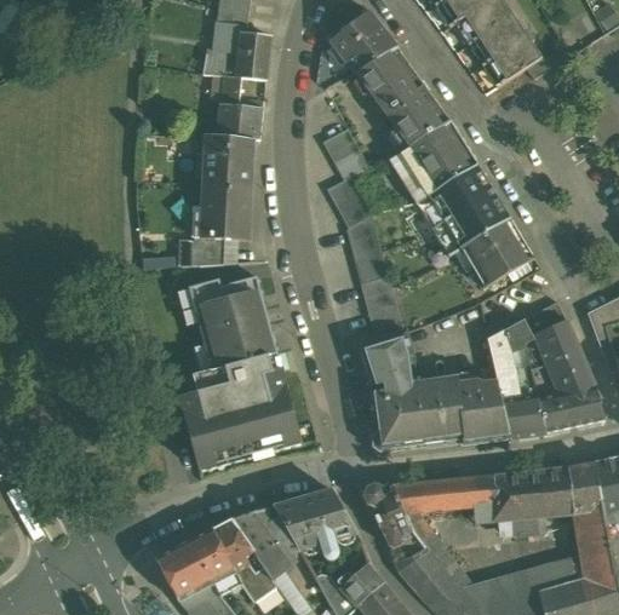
[(219,0),(218,7),(247,11),(248,0),(219,0)]
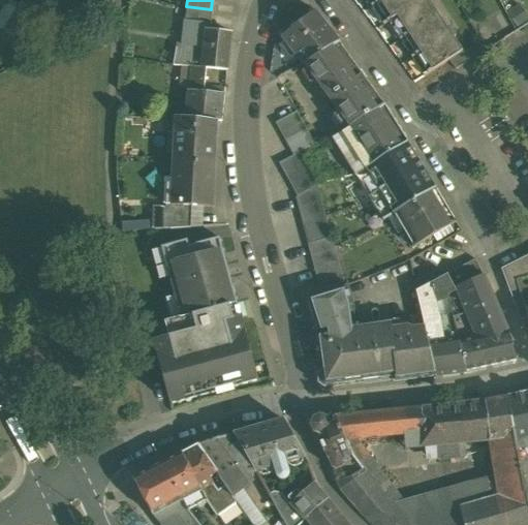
[(399,35),(437,10),(430,0),(371,0),(369,1),(382,22),(387,19),(399,35)]
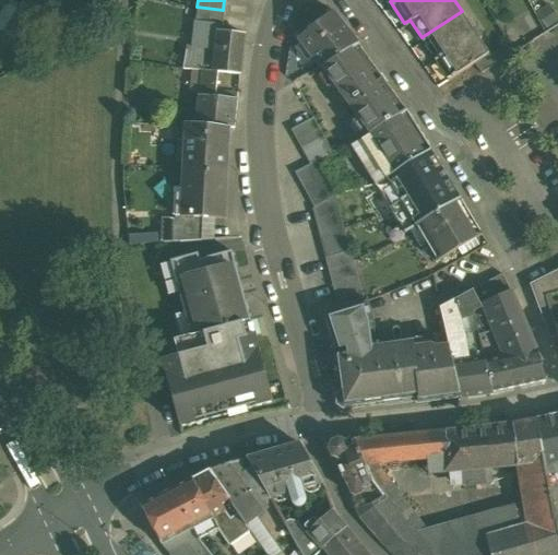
[(223,10),(197,7),(196,19),(221,25),(223,10)]
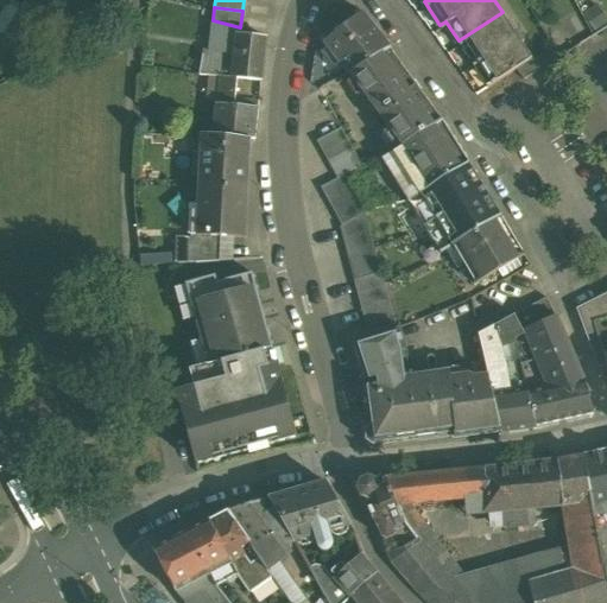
[(360,10),(322,39),(347,70),(389,45),(360,10)]
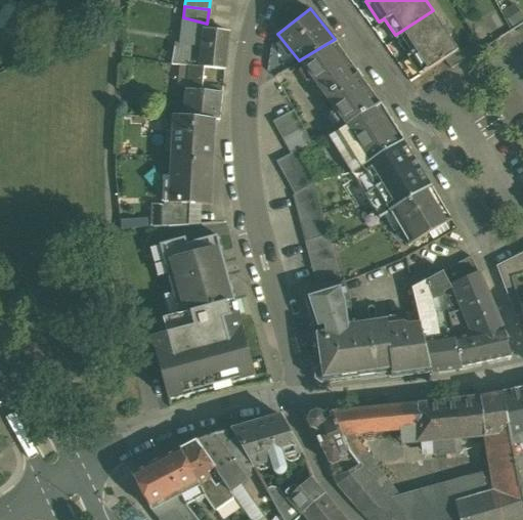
[(433,10),(395,35),(419,73),(443,57),(456,48),(448,35),(450,34),(444,24),(442,25),(433,10)]
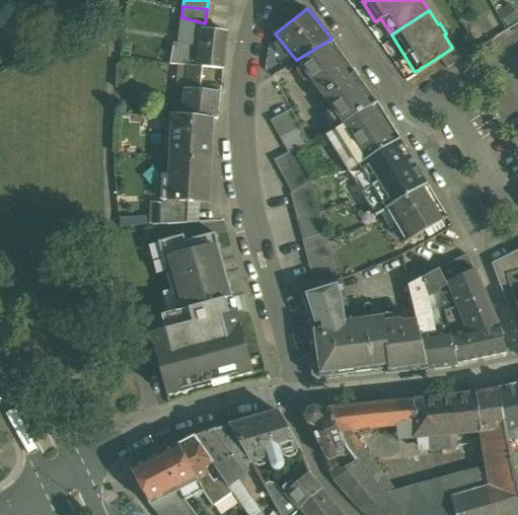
[(178,41),(202,44),(200,53),(199,64),(201,64),(221,66),(225,29),(204,26),(205,23),(181,17),(178,41)]
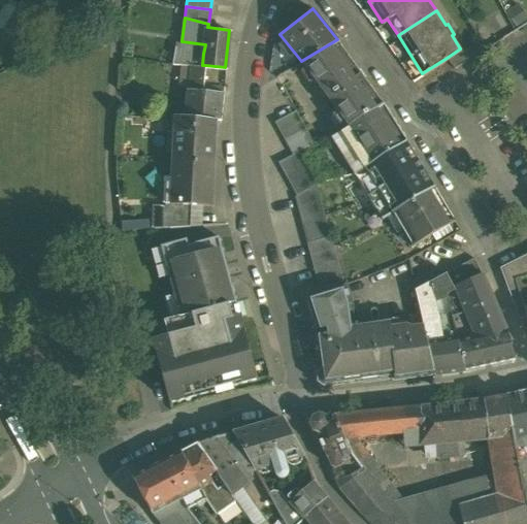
[(383,102),(337,39),(301,61),(348,124),(383,102)]
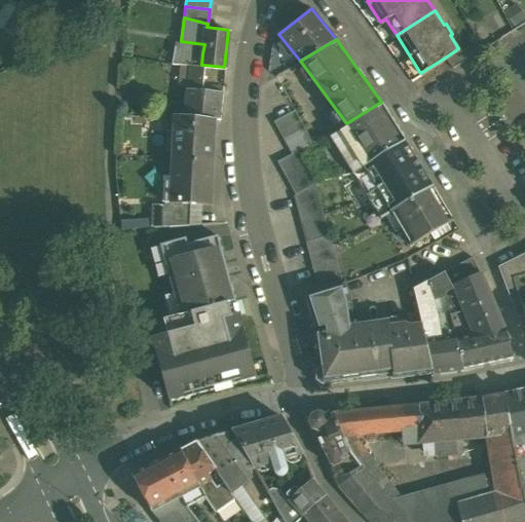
[(202,53),(180,50),(181,44),(174,44),(172,62),(189,63),(201,65),(202,53)]
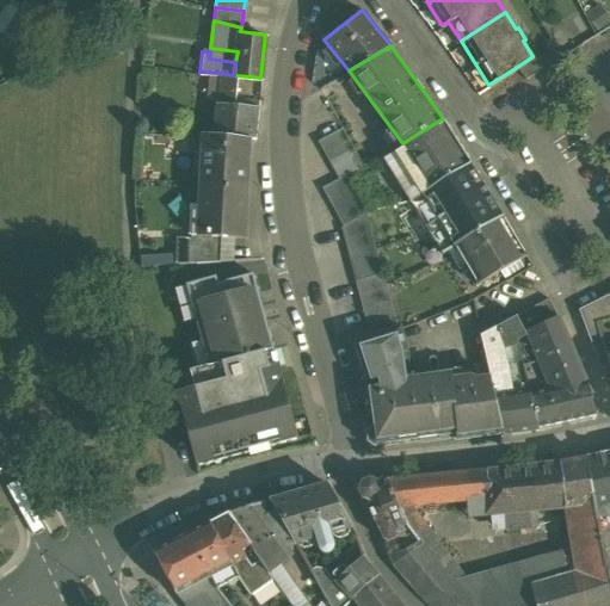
[(517,67),(524,76),(540,67),(533,56),(517,67)]
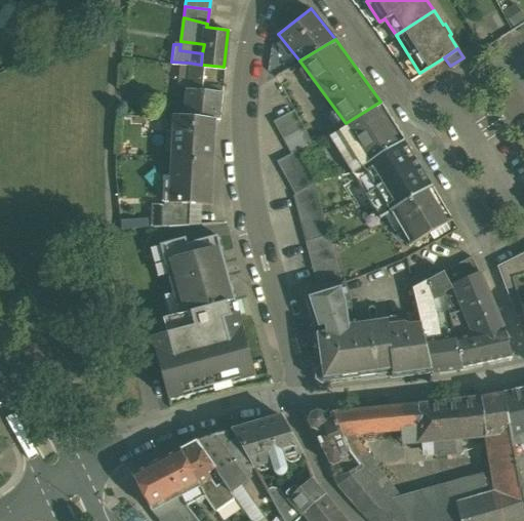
[(201,65),(189,63),(186,86),(201,88),(203,65),(201,65)]
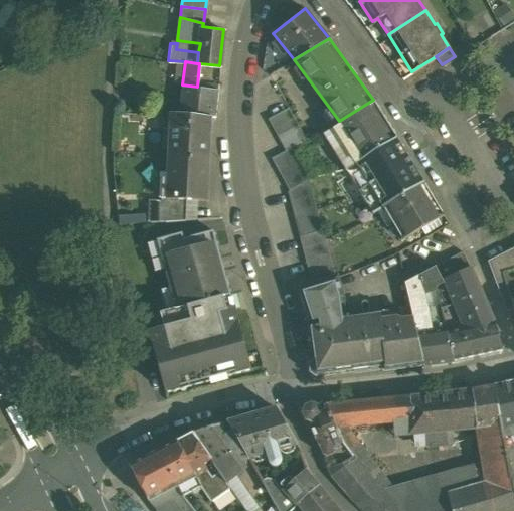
[(197,87),(182,84),(179,112),(210,114),(214,115),(216,89),(197,87)]
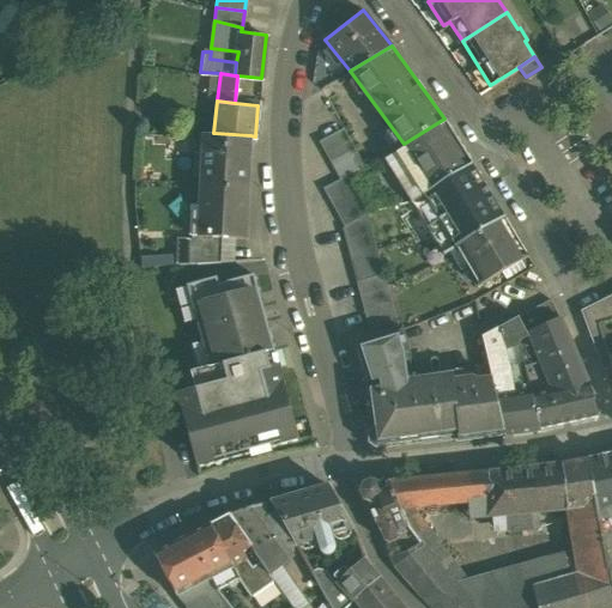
[(404,144),(383,157),(411,199),(471,160),(447,122),(444,119),(404,144)]
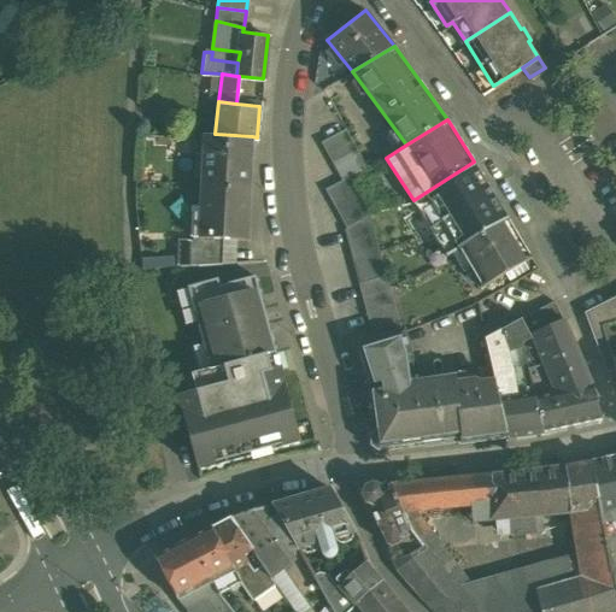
[(345,127),(321,140),(341,177),(350,174),(367,164),(345,127)]
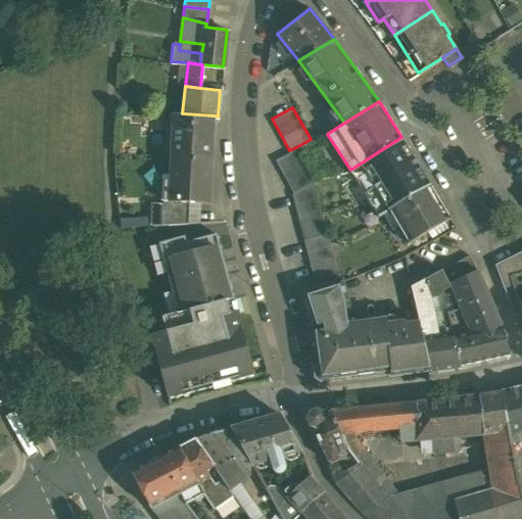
[(182,113),(173,112),(171,154),(211,156),(214,115),(182,113)]
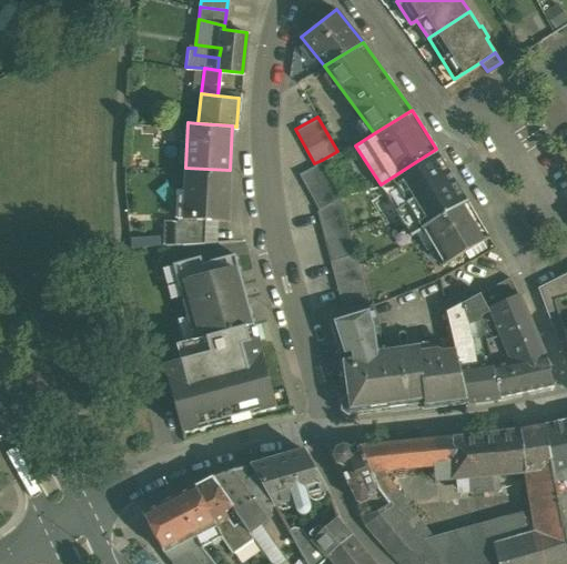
[(436,149),(381,184),(409,233),(422,227),(467,199),(436,149)]
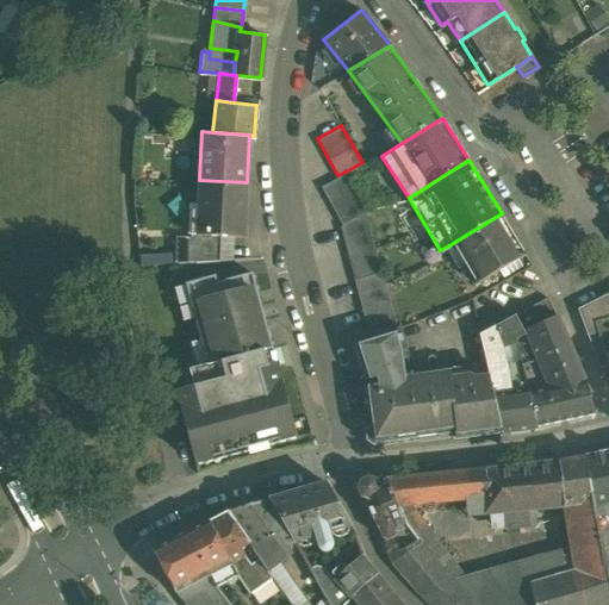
[(337,175),(321,185),(341,223),(365,210),(366,209),(346,172),(337,175)]
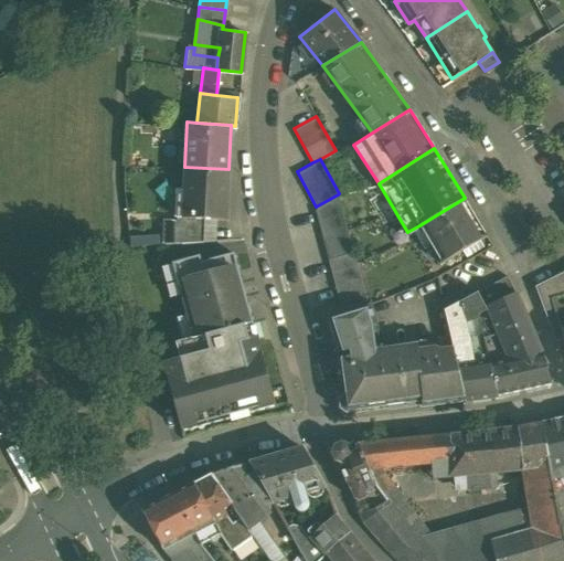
[(229,169),(184,167),(182,214),(182,215),(204,217),(225,218),(229,169)]
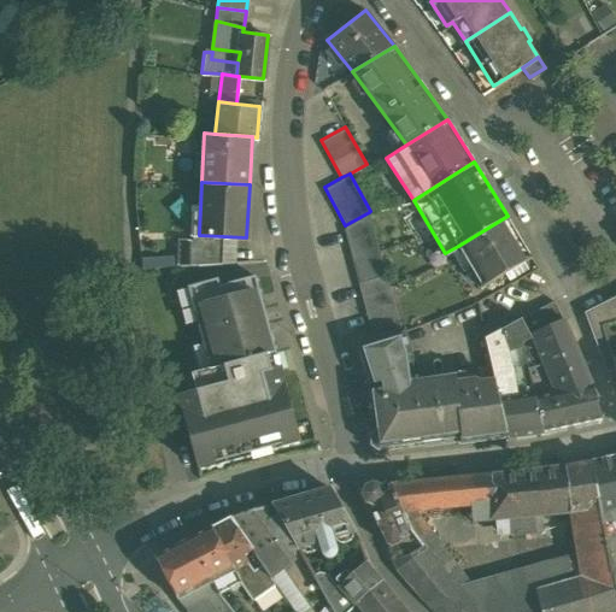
[(345,225),(342,227),(357,282),(386,274),(369,212),(345,225)]
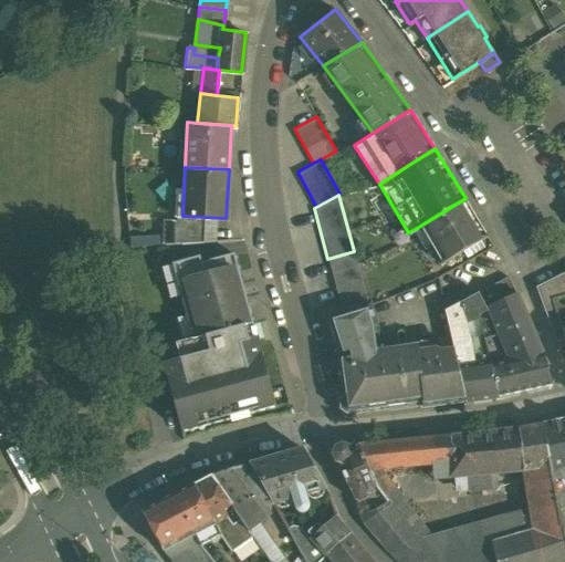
[(466,198),(420,226),(441,261),(487,235),(466,198)]
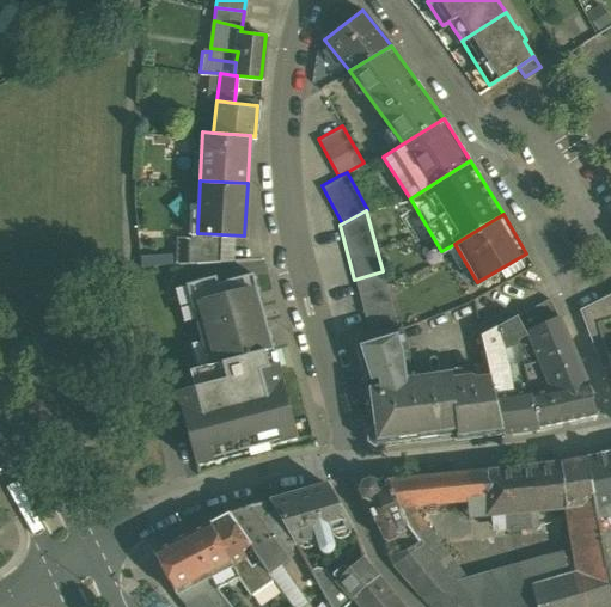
[(221,234),(197,233),(197,232),(190,232),(189,261),(219,259),(221,234)]
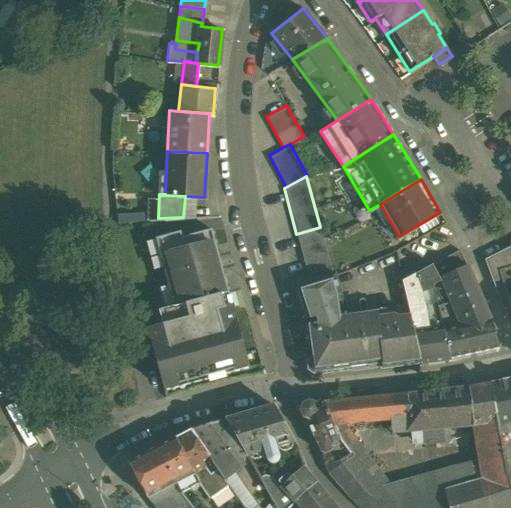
[(211,227),(181,235),(180,229),(155,236),(174,305),(185,302),(228,290),(211,227)]
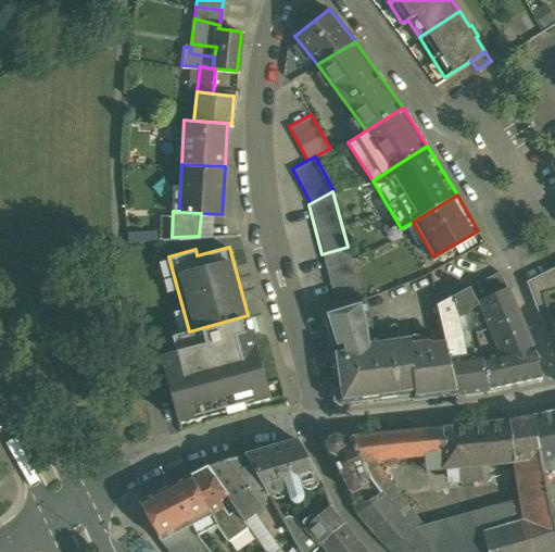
[(348,247),(322,254),(331,292),(356,285),(348,247)]
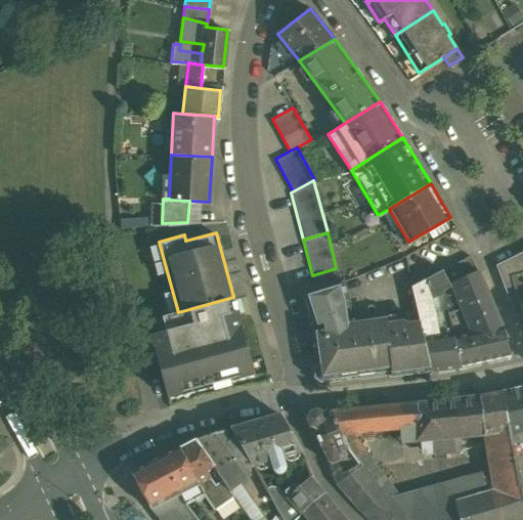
[(522,249),(495,263),(511,306),(519,303),(518,302),(522,300),(522,249)]
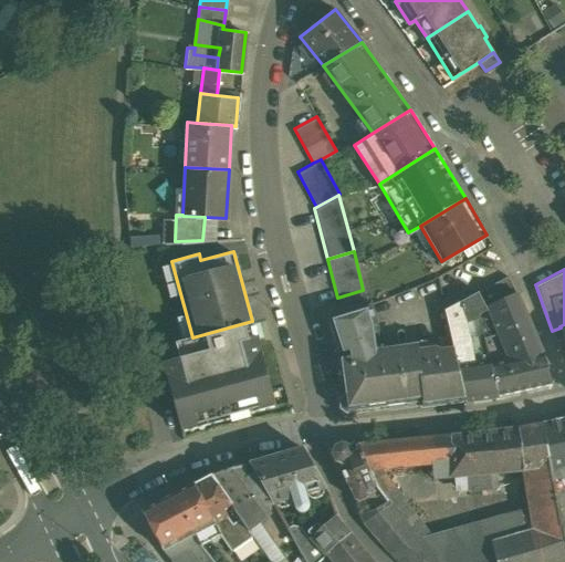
[(508,274),(445,308),(453,346),(456,354),(471,352),(464,319),(477,315),(475,312),(477,310),(489,304),(516,291),(508,274)]
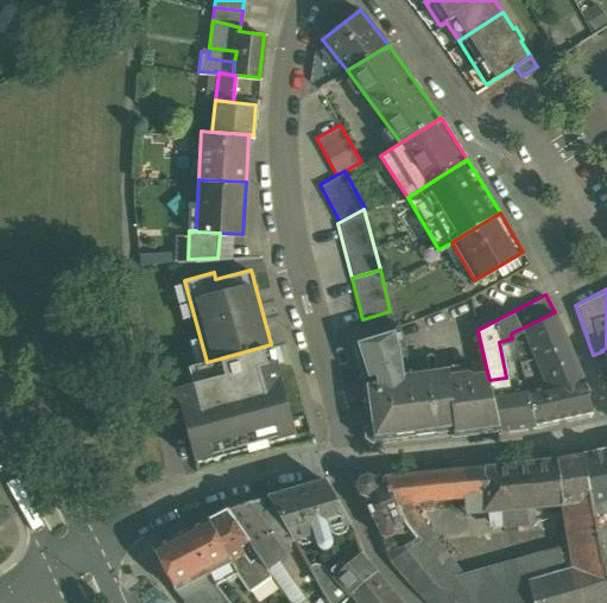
[(390,311),(362,319),(367,332),(394,324),(390,311)]
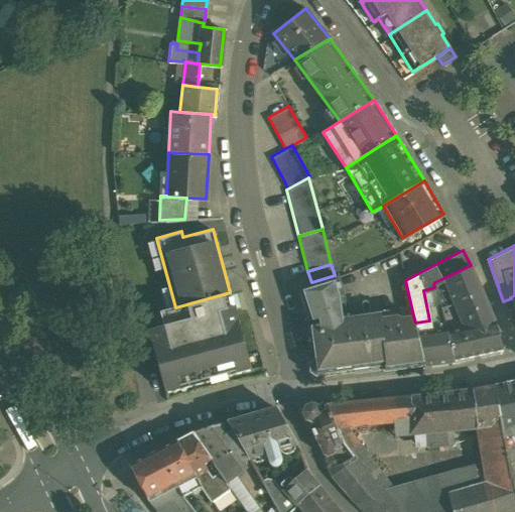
[(452,292),(466,326),(445,331),(453,359),(502,348),(494,320),(471,265),(445,277),(452,292)]
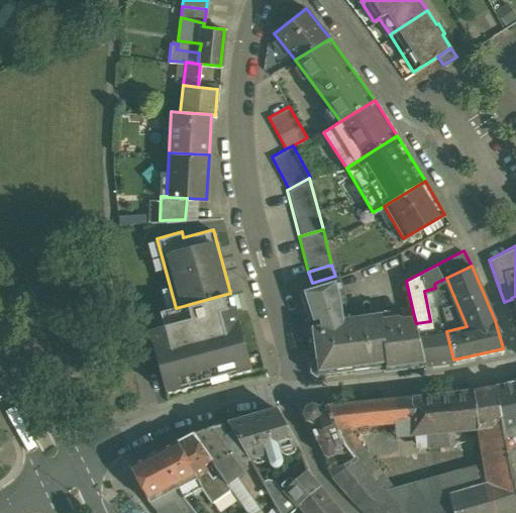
[(303,306),(343,293),(337,275),(335,276),(312,283),(297,287),(303,306)]
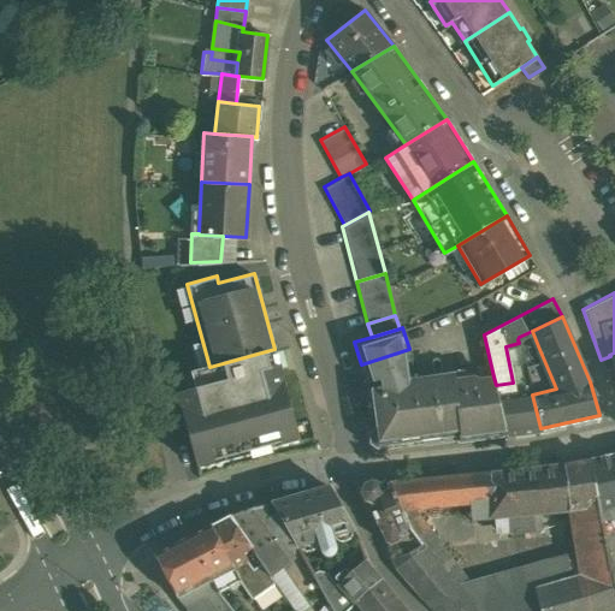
[(532,331),(519,337),(518,339),(519,343),(522,356),(539,349),(532,331)]
